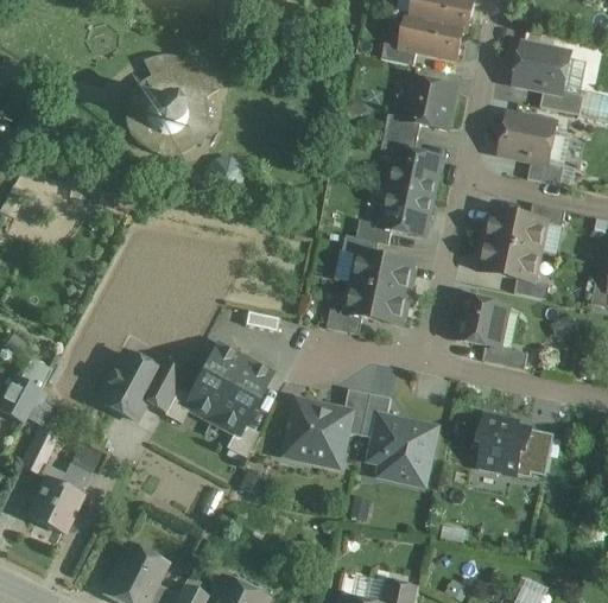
[(413,0),(411,17),(406,16),(406,17),(466,30),(473,0),(413,0)]
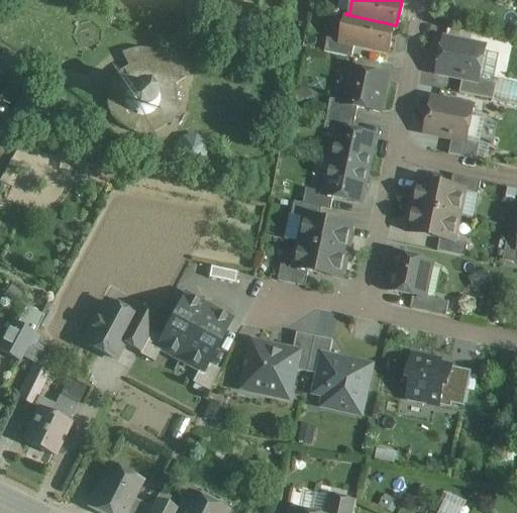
[(396,25),(345,14),(340,38),(339,39),(353,42),(387,49),(393,25),(396,25)]
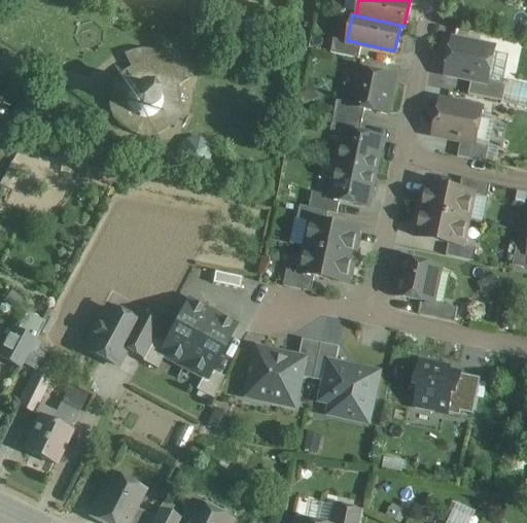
[(347,39),(332,36),(329,49),(358,56),(360,43),(346,40),(347,39)]
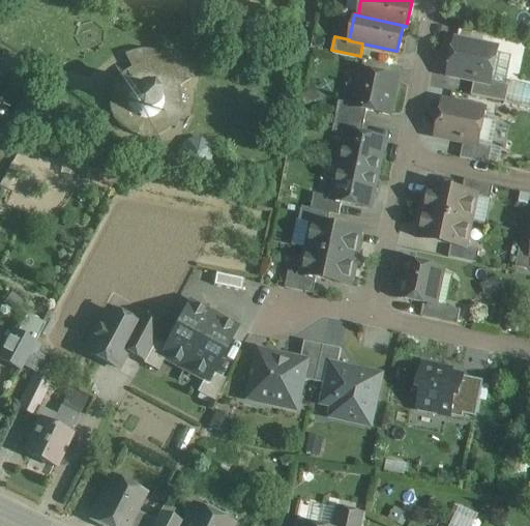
[(496,47),(454,38),(447,71),(473,77),(490,81),(490,80),(496,47)]
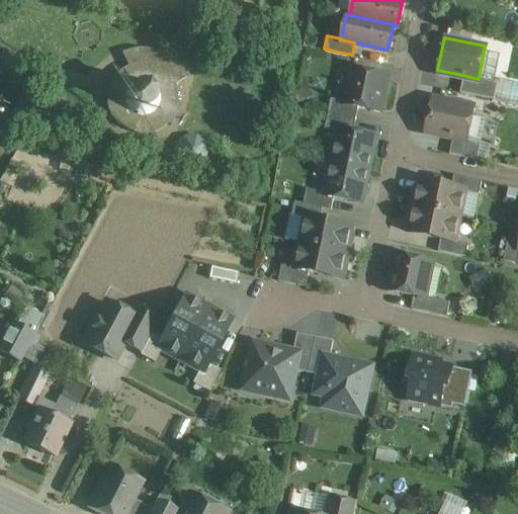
[(139,46),(132,47),(126,49),(121,51),(127,64),(122,67),(118,69),(115,73),(113,71),(104,90),(107,91),(106,98),(106,102),(107,105),(108,108),(110,112),(111,115),(113,117),(116,120),(118,122),(136,131),(140,132),(145,132),(150,131),(155,130),(159,126),(163,124),(166,121),(170,122),(180,102),(176,100),(176,95),(176,91),(175,87),(174,82),(186,75),(183,70),(181,66),(177,62),(173,59),(170,57),(155,49),(151,48),(146,47),(139,46)]
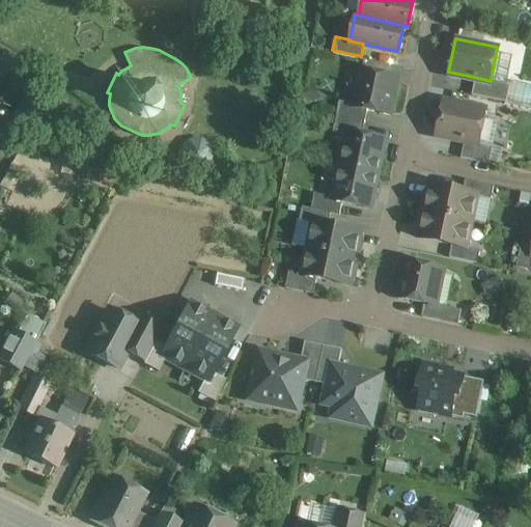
[(396,76),(360,68),(353,102),(352,105),(366,108),(389,112),(396,76)]
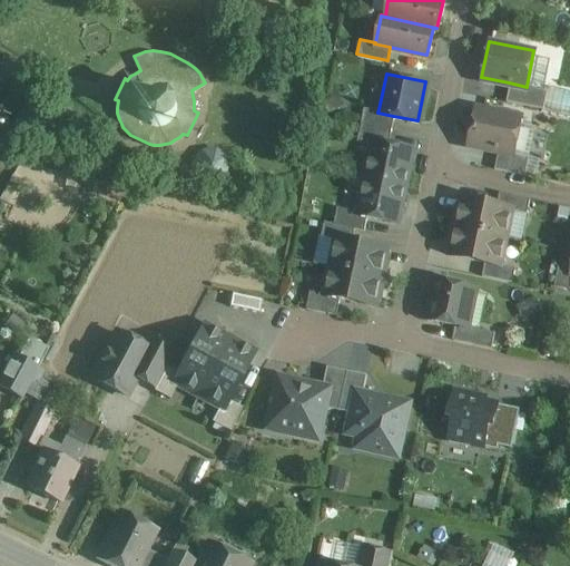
[(546,89),(527,86),(527,87),(509,83),(505,99),(542,107),(546,89)]
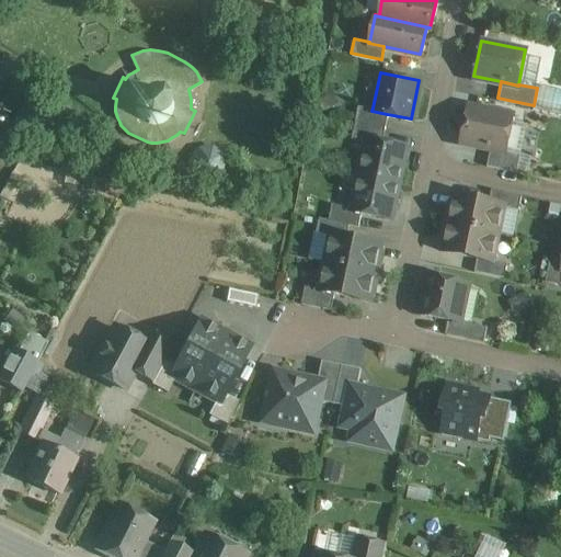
[(373,108),(357,104),(354,121),(385,127),(387,114),(371,111),(373,108)]
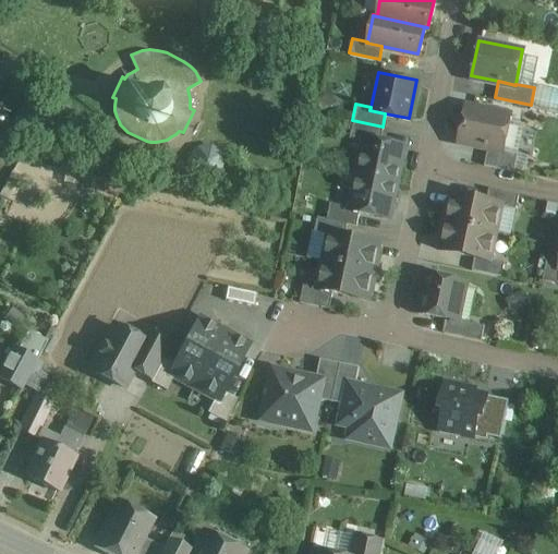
[(509,115),(465,105),(458,140),(486,146),(501,149),(501,148),(509,115)]
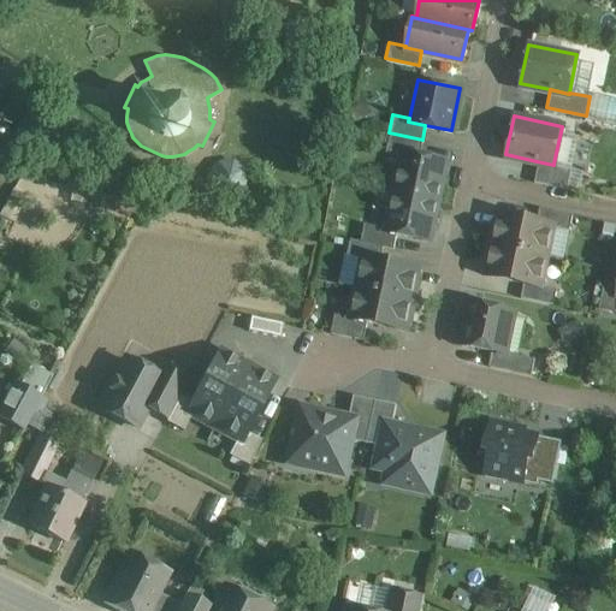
[(422,140),(389,132),(385,150),(402,154),(403,150),(419,154),(422,140)]
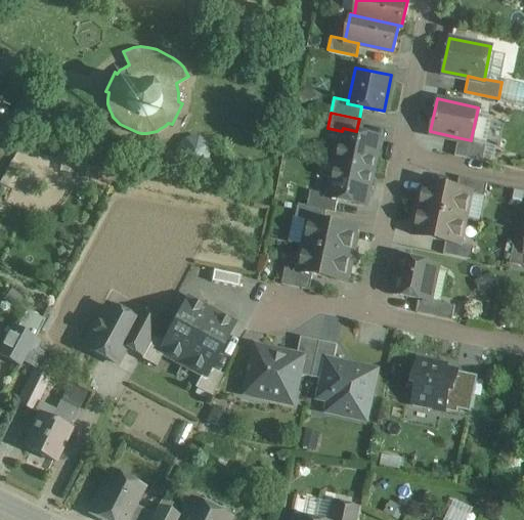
[(356,131),(343,128),(342,131),(335,162),(372,169),(379,135),(356,131)]
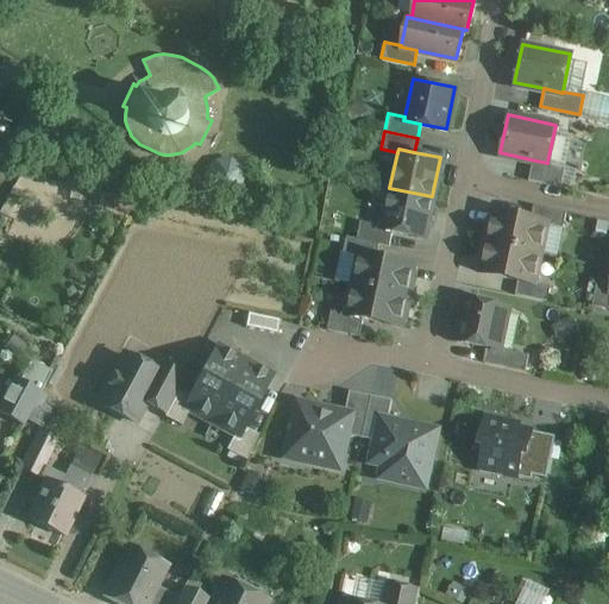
[(564,165),(547,162),(547,163),(531,159),(527,178),(560,184),(564,165)]
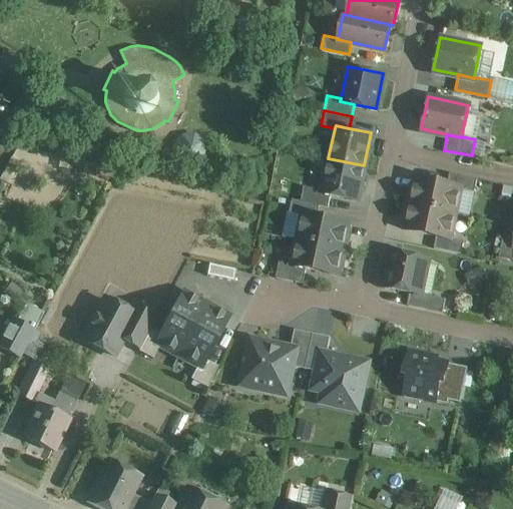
[(364,165),(328,158),(322,188),(321,191),(330,193),(357,199),(364,165)]
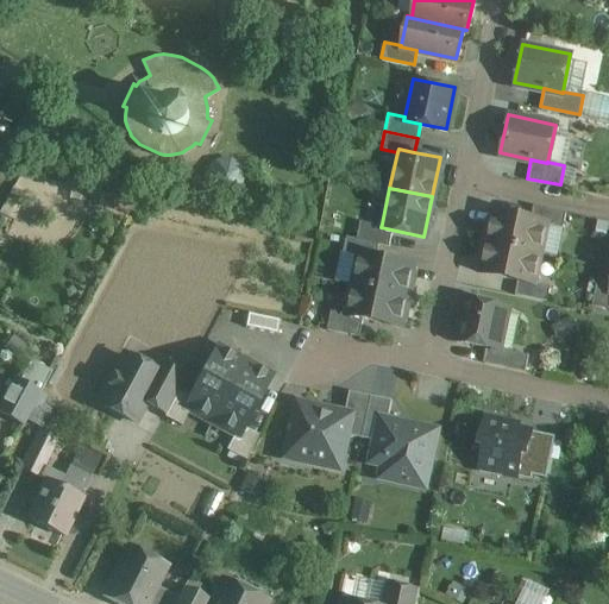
[(565,211),(533,203),(529,218),(546,221),(546,222),(562,226),(565,211)]
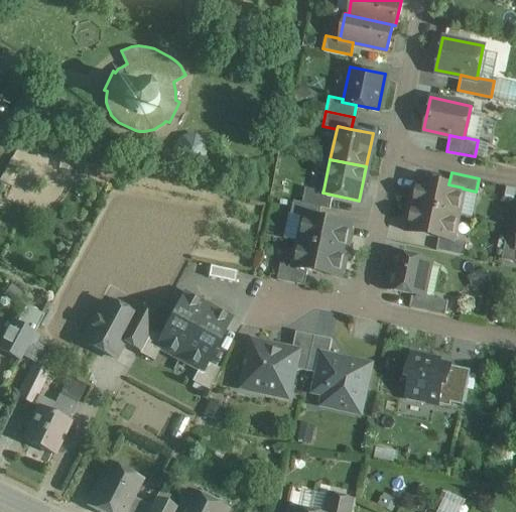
[(448,184),(417,177),(412,204),(458,213),(463,188),(463,187),(448,184)]
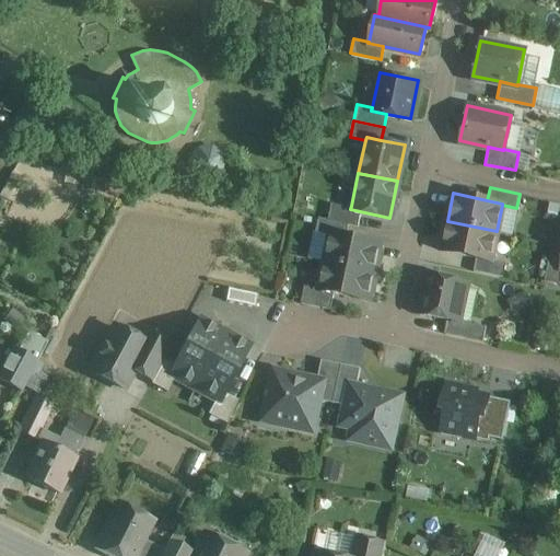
[(351,206),(330,201),(327,218),(348,222),(358,224),(360,211),(350,209),(351,206)]
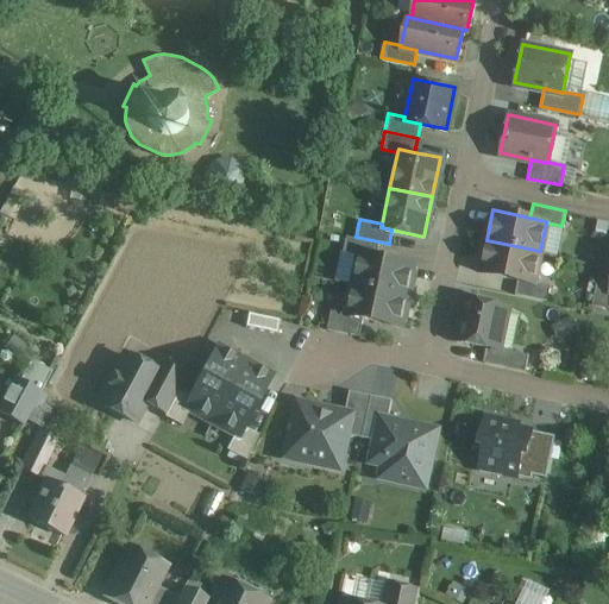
[(356,237),(345,234),(343,250),(358,253),(359,252),(375,255),(378,241),(356,237)]
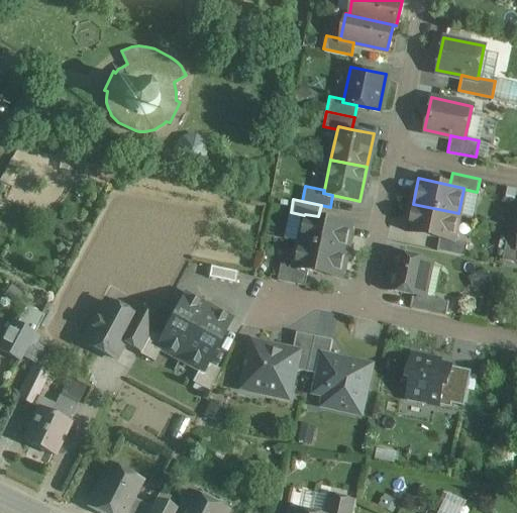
[(458,213),(413,204),(407,229),(439,236),(452,239),(452,238),(458,213)]
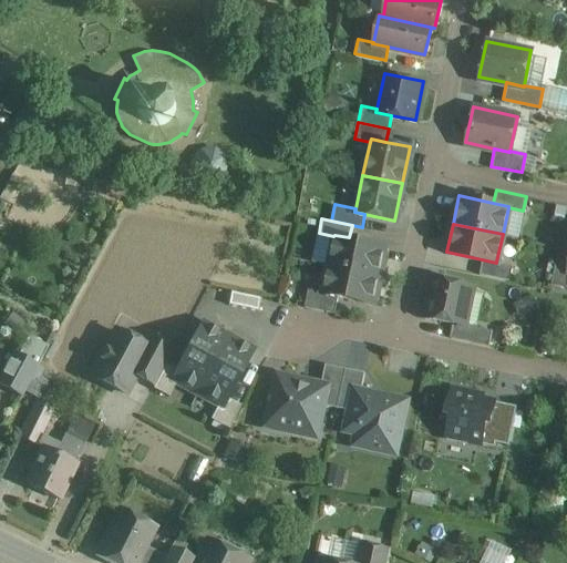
[(349,237),(334,235),(333,236),(328,263),(378,274),(384,245),(349,237)]
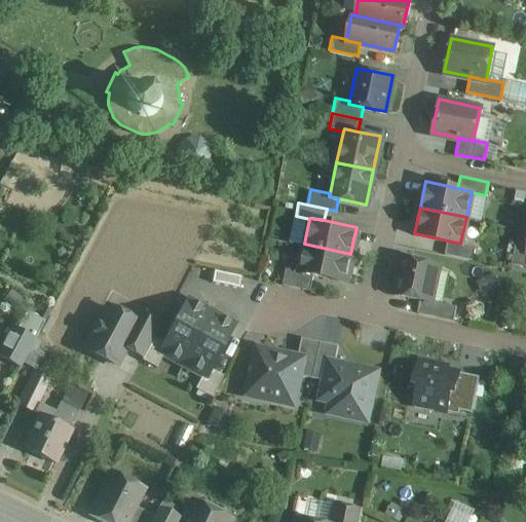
[(525,235),(516,234),(511,262),(525,265),(525,258),(525,235)]
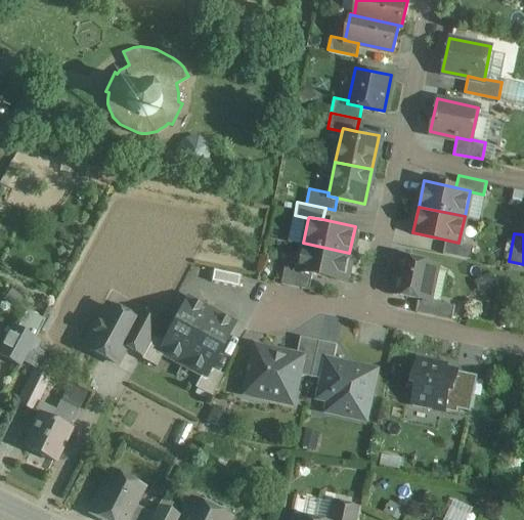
[(473,245),(459,242),(459,243),(445,240),(442,252),(470,257),(473,245)]
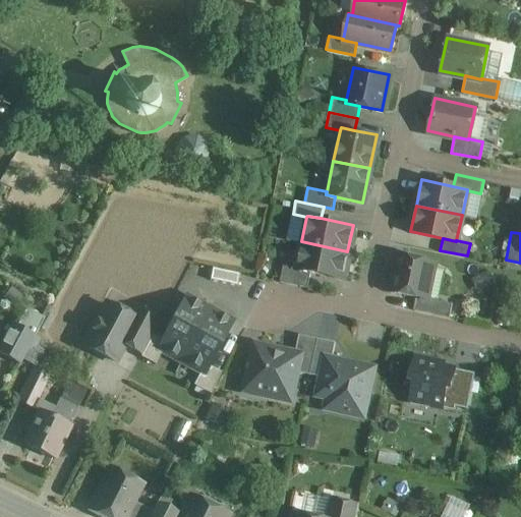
[(347,251),(301,241),(296,267),(296,268),(309,270),(342,277),(347,251)]
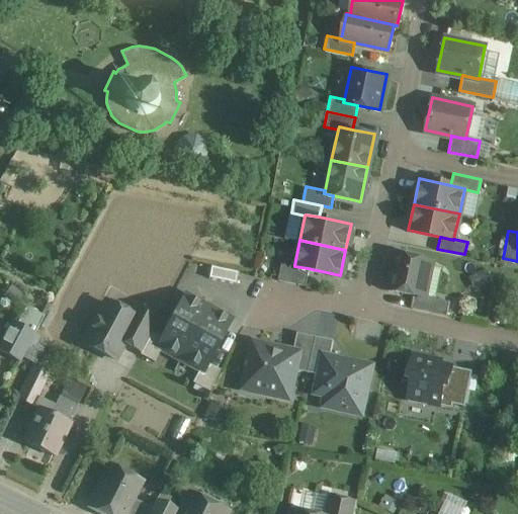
[(431,260),(395,252),(387,287),(413,293),(423,295),(424,294),(431,260)]
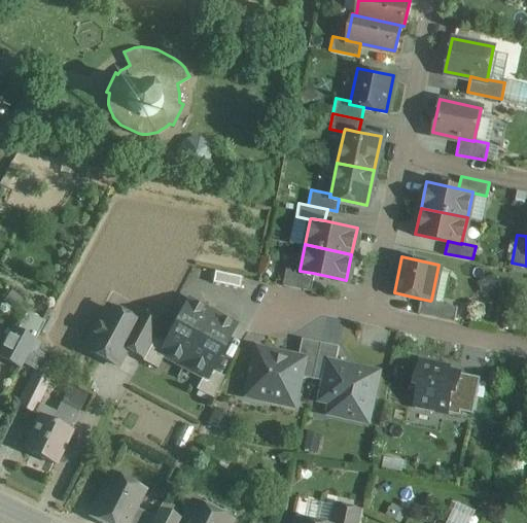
[(300,270),(285,267),(282,283),(310,288),(313,273),(300,271),(300,270)]
